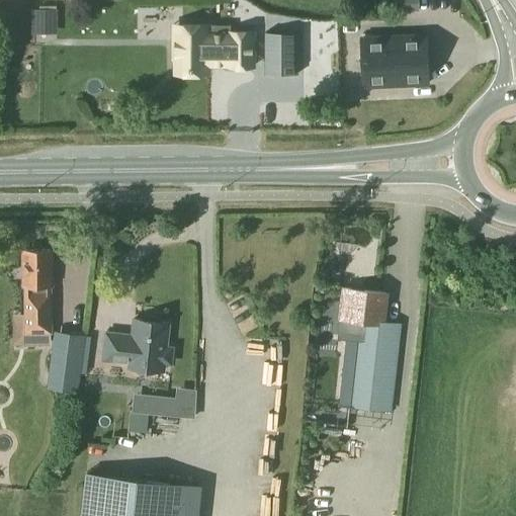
[(420,0),(396,0),(397,13),(421,12),(420,0)]
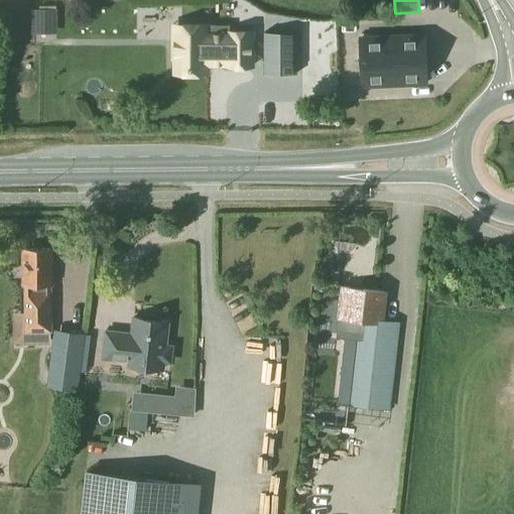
[(33,12),(33,30),(57,30),(57,13),(33,12)]
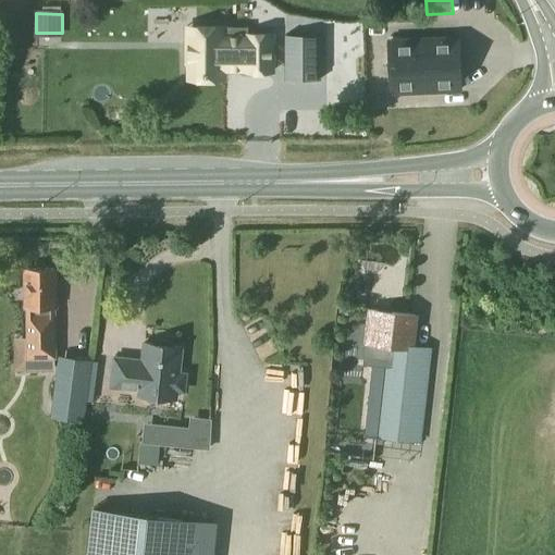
[(189,46),(189,64),(194,64),(194,82),(225,82),(225,69),(250,69),(249,74),(276,74),(276,37),(250,37),(250,39),(226,39),(226,29),(200,29),(200,46),(189,46)]
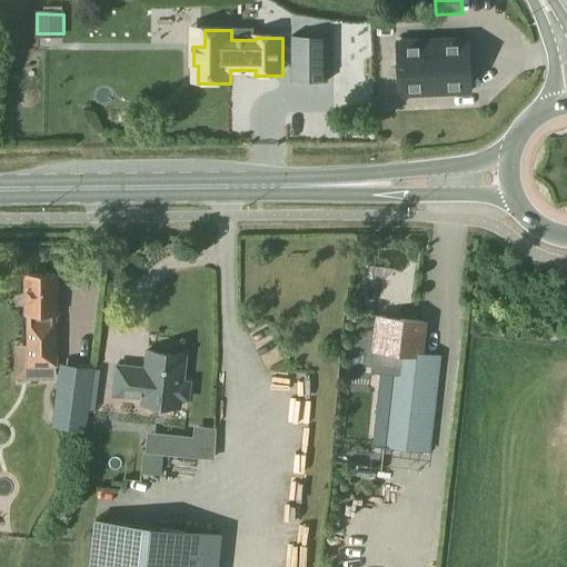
[(296,37),(296,82),(297,82),(297,81),(327,82),(328,82),(329,37),(328,37),(297,37),(296,37)]
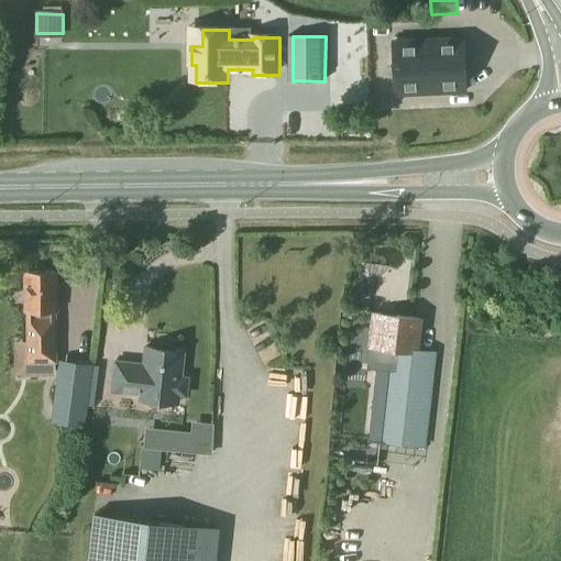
[(468,41),(397,44),(398,97),(469,94),(468,41)]
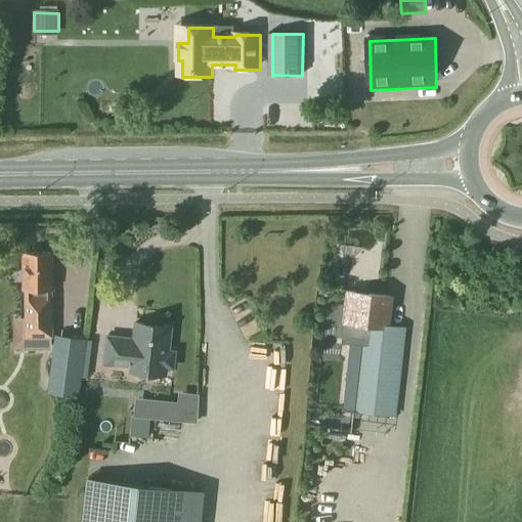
[(30,319),(15,319),(15,351),(22,351),(22,356),(51,355),(51,350),(53,350),(53,290),(54,290),(54,254),(24,255),(25,291),(30,291),(30,319)]
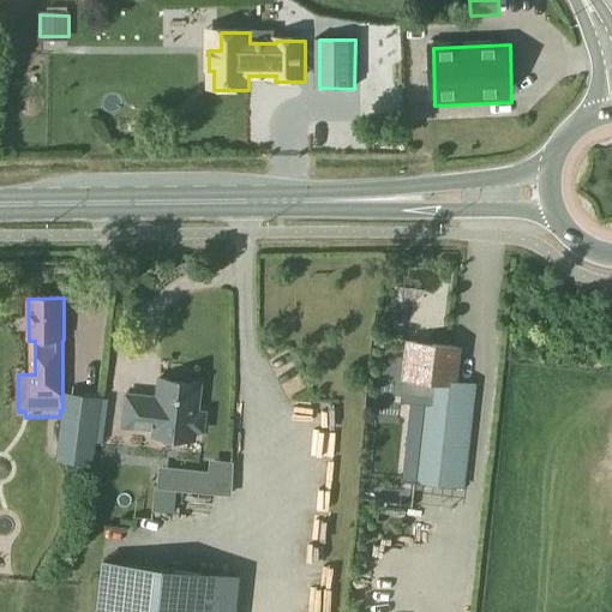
[(408,343),(401,405),(424,407),(417,483),(463,489),(475,387),(457,384),(461,349),(408,343)]
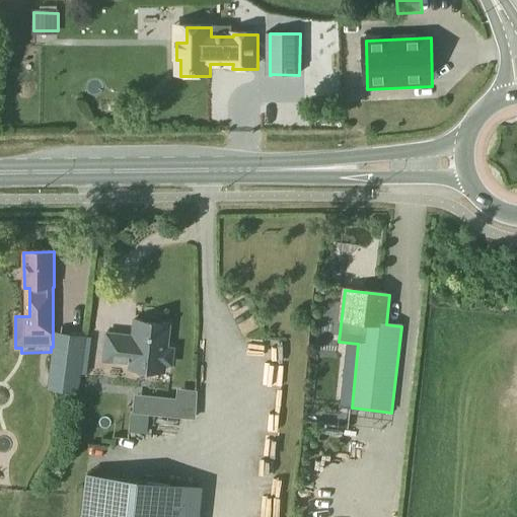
[(105,335),(102,362),(129,365),(129,370),(163,374),(164,366),(168,367),(171,364),(173,353),(170,350),(165,349),(168,325),(160,324),(156,323),(153,320),(149,319),(146,321),(142,322),(134,321),(132,339),(124,339),(124,337),(105,335)]
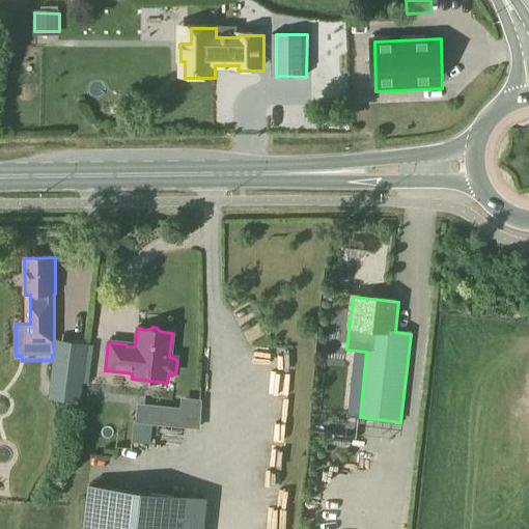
[(81,404),(89,345),(73,343),(57,341),(55,361),(50,399),(81,404)]
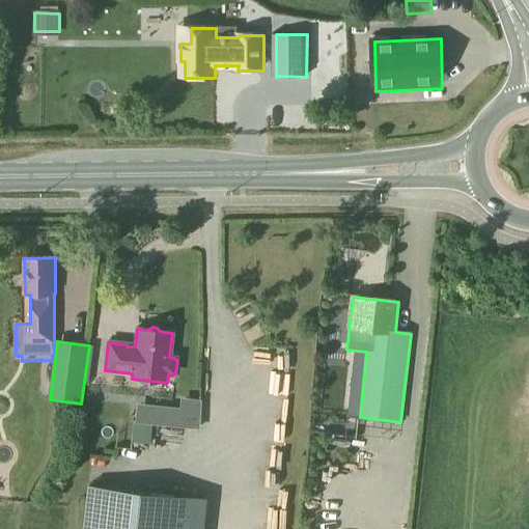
[(192,528),(196,497),(90,485),(85,528),(192,528)]
